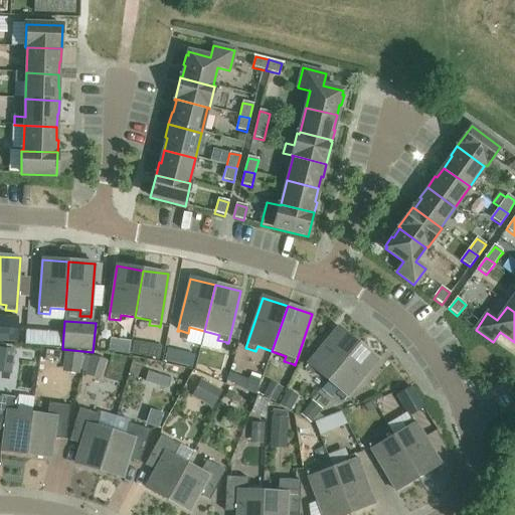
[(14,326),(15,344),(30,343),(29,325),(14,326)]
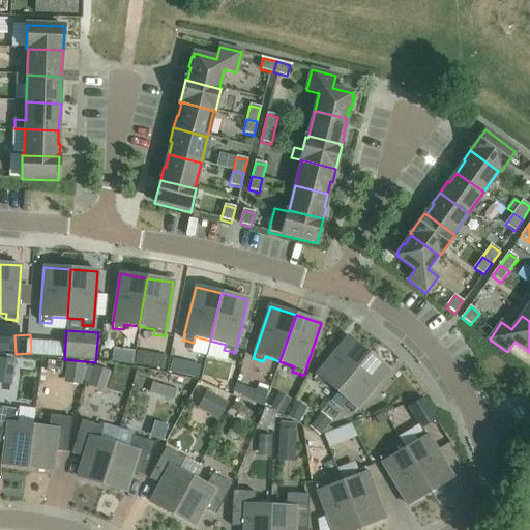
[(49,354),(47,334),(33,335),(34,355),(49,354)]
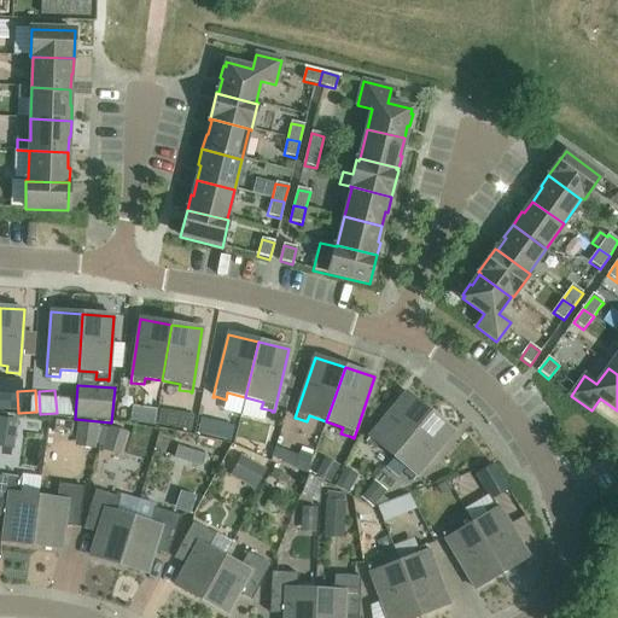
[(394,458),(430,413),(406,394),(365,443),(366,443),(375,450),(379,445),(394,458)]
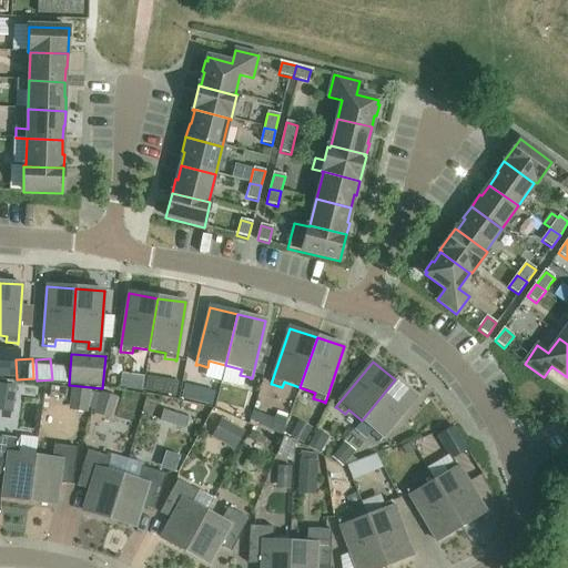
[(168,369),(163,394),(183,397),(188,373),(168,369)]
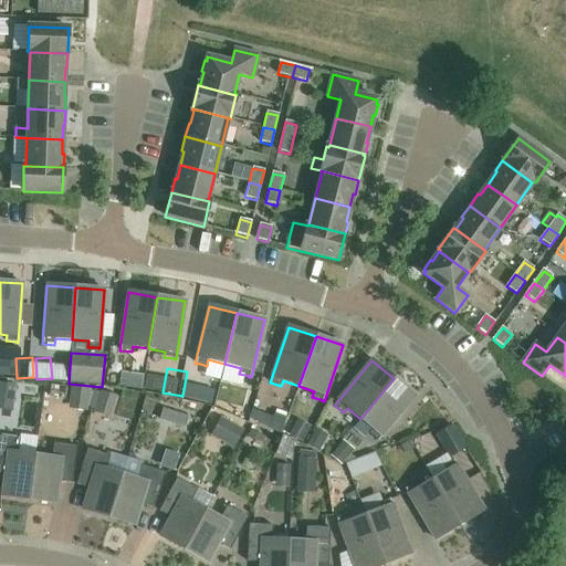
[(122,373),(119,386),(142,390),(144,377),(122,373)]
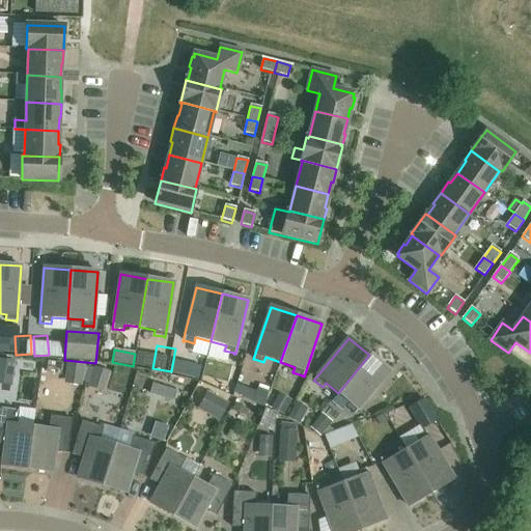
[(390,372),(369,355),(338,393),(350,402),(346,407),(354,413),(354,414),(355,415),(390,372)]
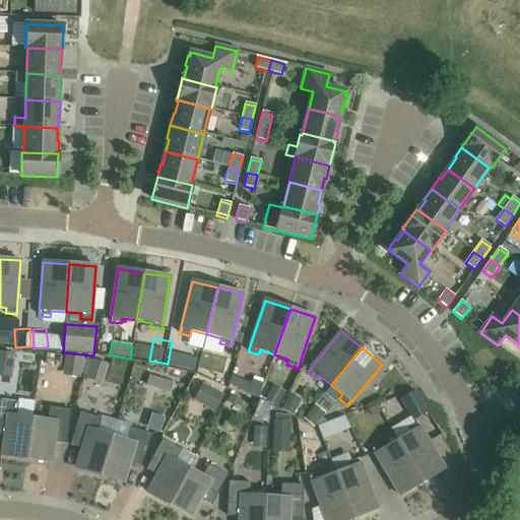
[(171,352),(168,366),(180,369),(184,355),(171,352)]
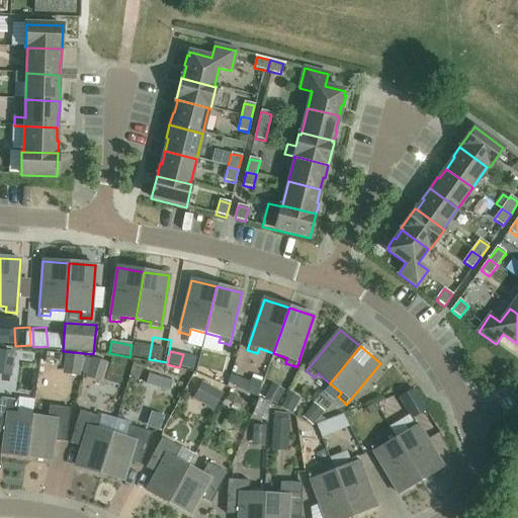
[(17,373),(17,352),(2,352),(2,373),(17,373)]
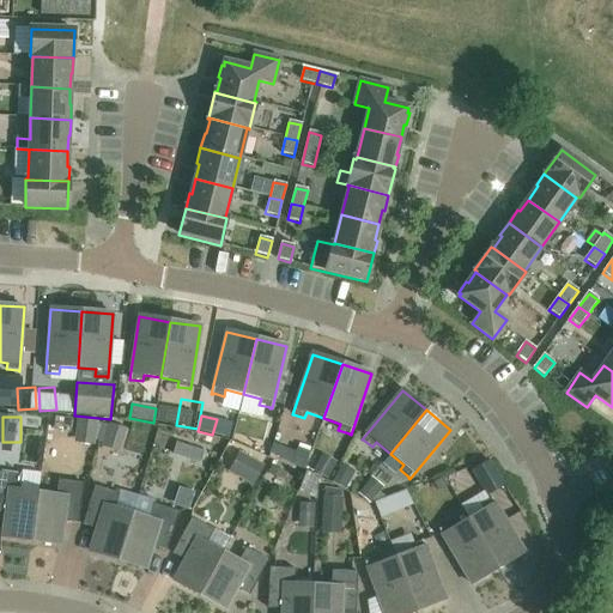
[(59,417),(56,432),(77,436),(79,420),(59,417)]
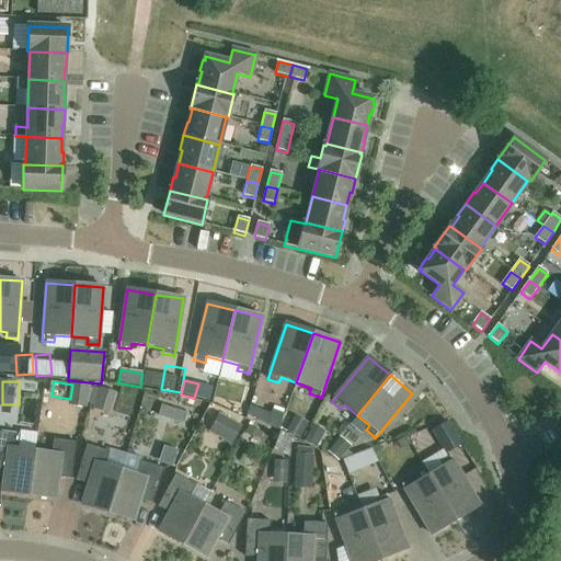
[(73,408),(117,412),(119,391),(76,387),(73,408)]
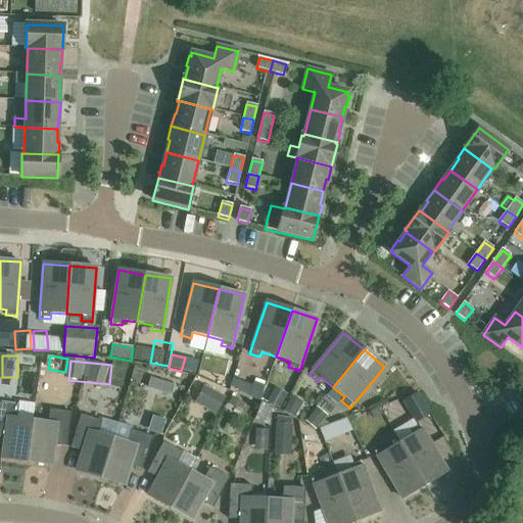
[(198,403),(220,416),(231,397),(209,385),(198,403)]
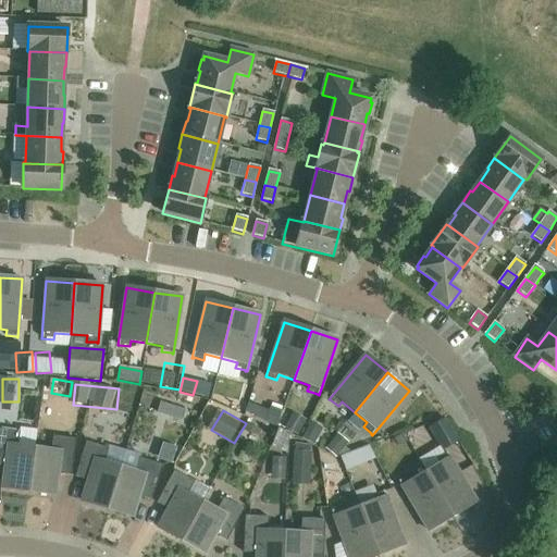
[(419,447),(437,442),(434,428),(415,433),(419,447)]
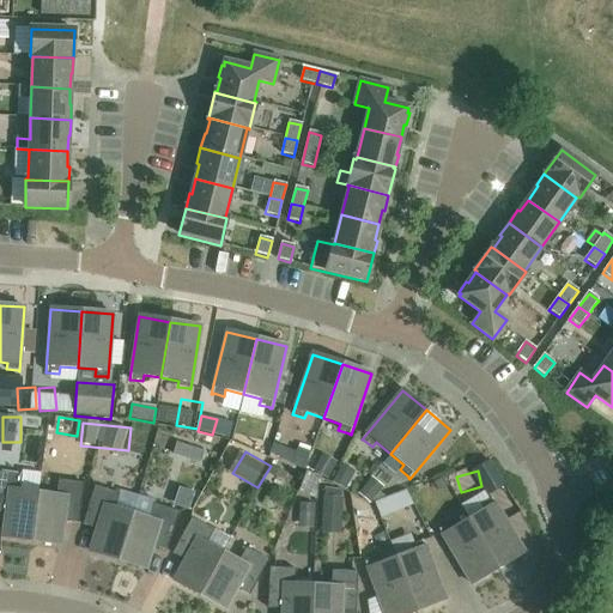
[(2,538),(31,541),(38,493),(19,491),(22,475),(0,472),(0,513),(5,514),(2,538)]
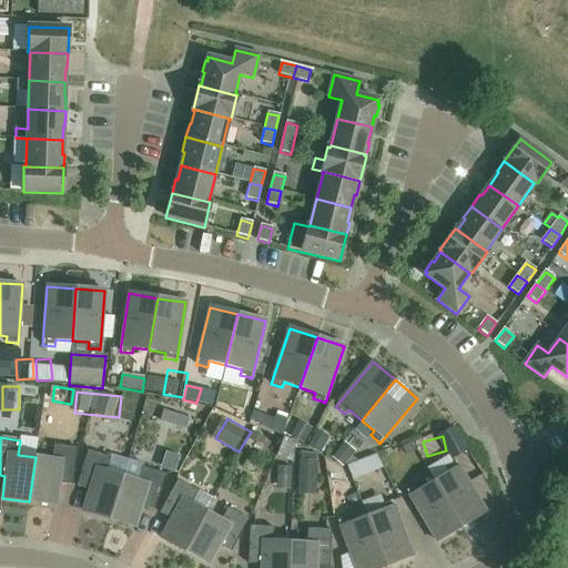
[(282,458),(298,463),(303,443),(287,438),(282,458)]
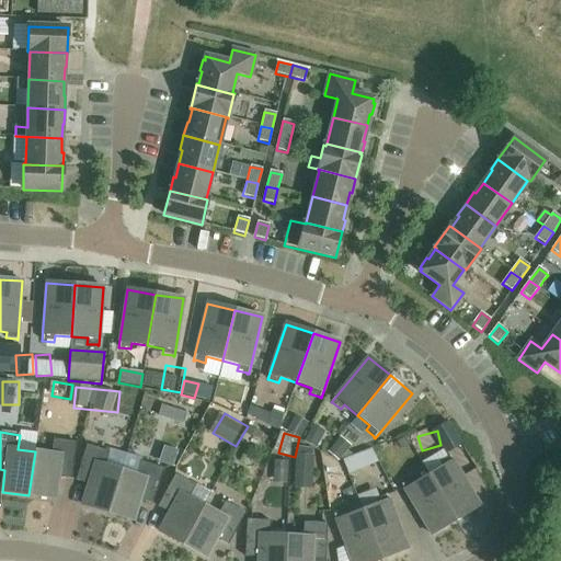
[(52,454),(35,451),(29,495),(55,499),(58,478),(71,480),(77,443),(53,439),(52,454)]
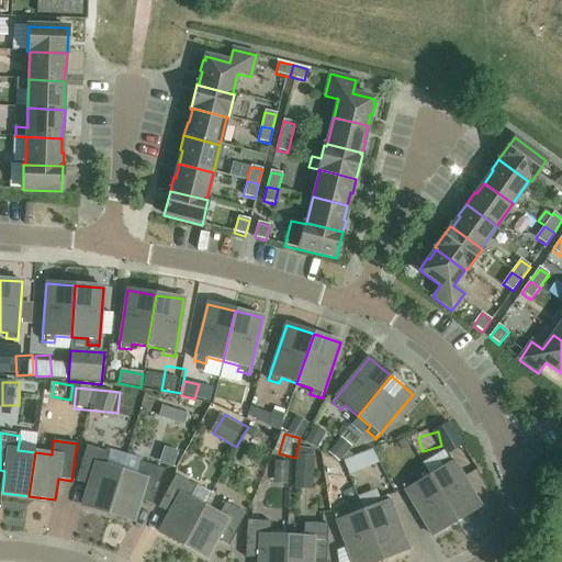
[(108,514),(121,472),(104,467),(109,453),(87,446),(76,482),(88,485),(82,506),(108,514)]
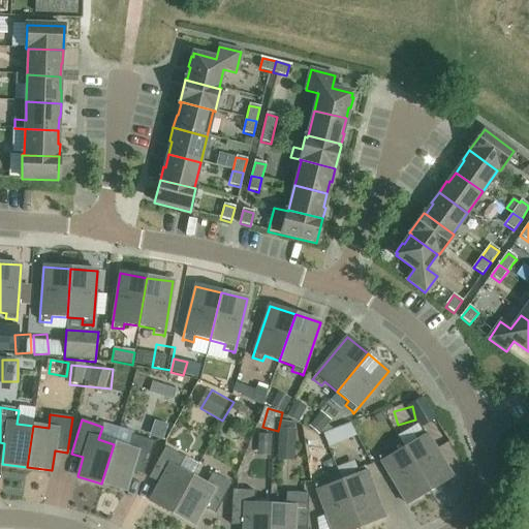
[(417,441),(404,448),(429,491),(453,477),(424,430),(423,431),(414,436),(417,441)]
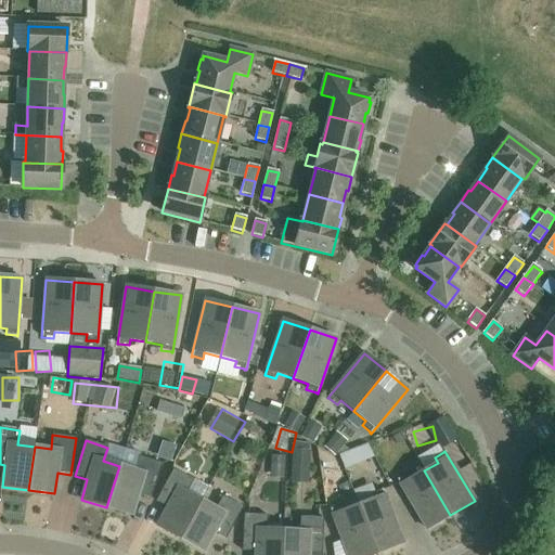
[(119,466),(106,507),(132,515),(139,495),(151,499),(162,464),(140,457),(136,470),(119,466)]
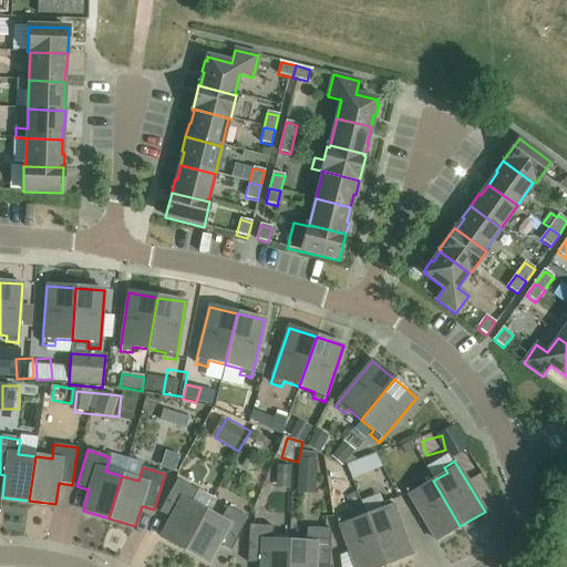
[(297,487),(296,467),(284,467),(284,488),(297,487)]
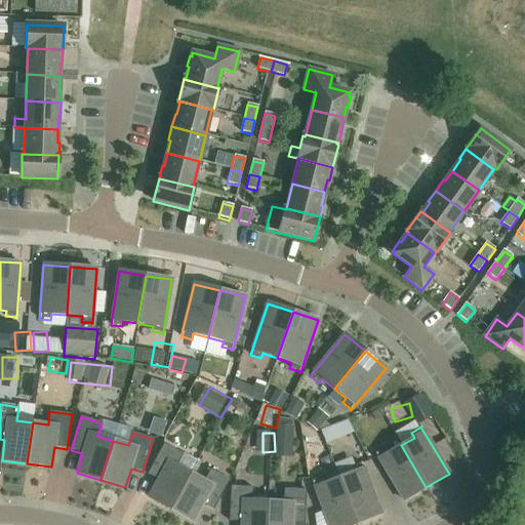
[(310,454),(328,453),(327,438),(309,440),(310,454)]
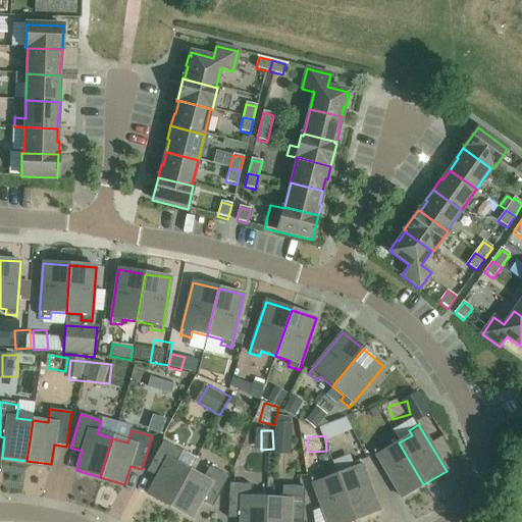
[(148,496),(170,507),(190,471),(175,464),(181,452),(163,441),(147,472),(157,477),(148,496)]
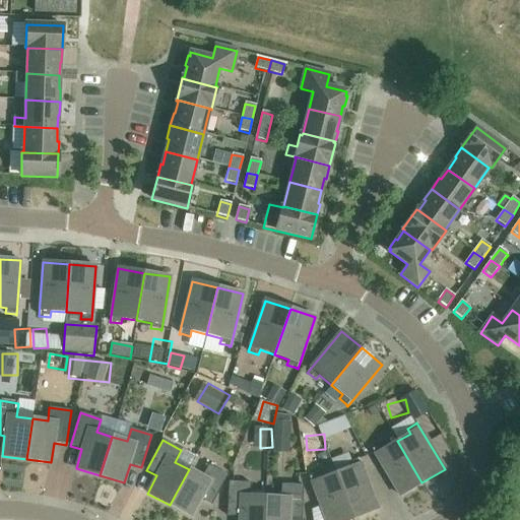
[(421,482),(397,441),(384,449),(381,444),(373,449),(372,450),(399,496),(421,482)]
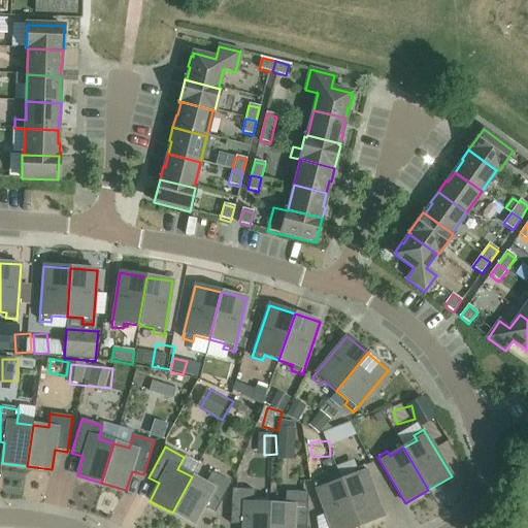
[(355,475),(340,481),(358,526),(384,517),(364,465),(362,466),(354,470),(355,475)]
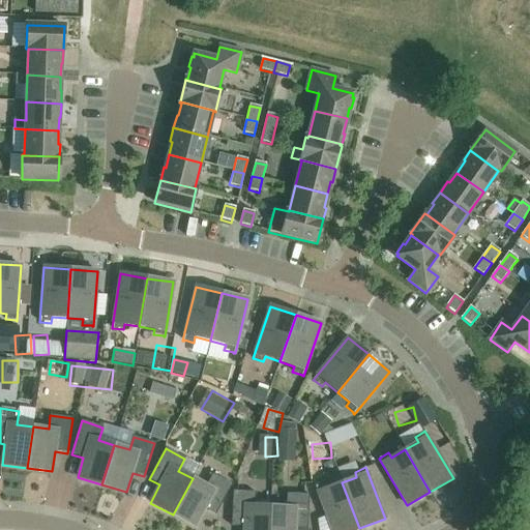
[(193,478),(173,514),(195,527),(205,509),(215,516),(232,484),(212,474),(206,486),(193,478)]
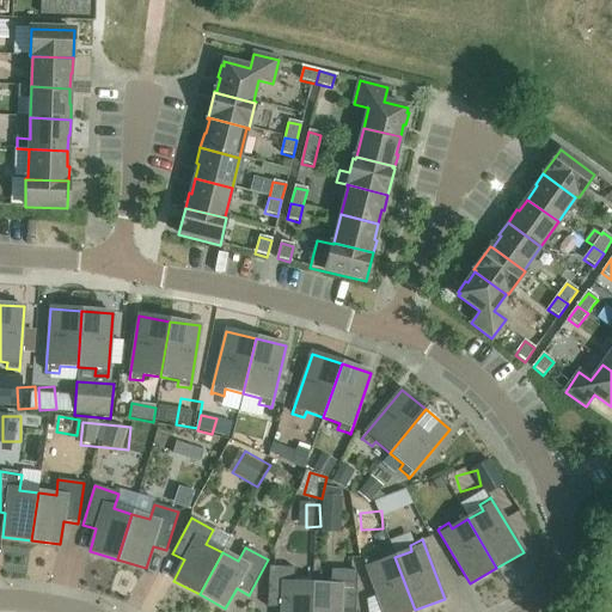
[(383,611),(410,611),(415,610),(395,557),(378,563),(377,557),(366,562),(365,561),(363,562),(383,611)]
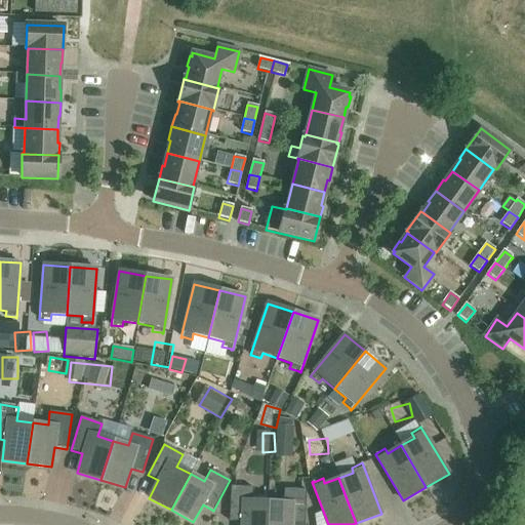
[(241,524),(266,524),(268,501),(252,501),(252,487),(231,486),(229,521),(241,522),(241,524)]
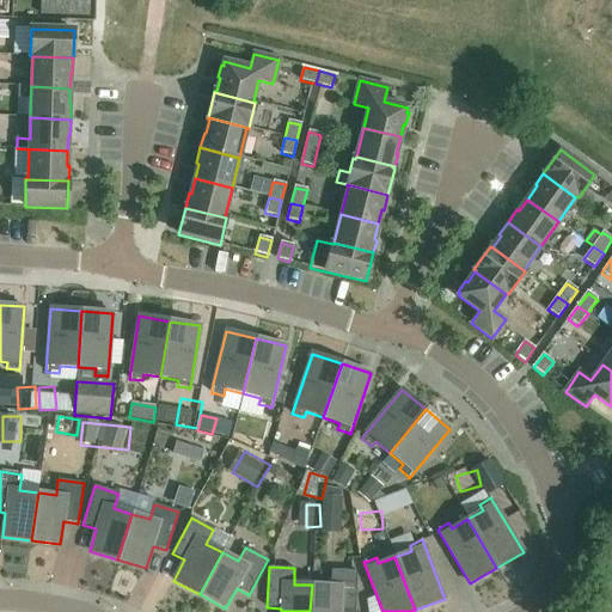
[(330,586),(312,585),(310,611),(340,611),(341,611),(355,611),(356,571),(331,570),(330,586)]
